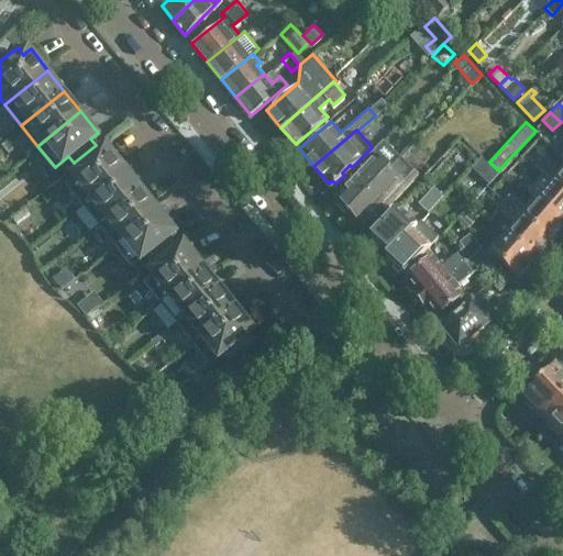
[(373,149),(372,147),(352,167),(355,169),(354,174),(353,175),(335,193),(349,208),(400,154),(383,137),(373,149)]
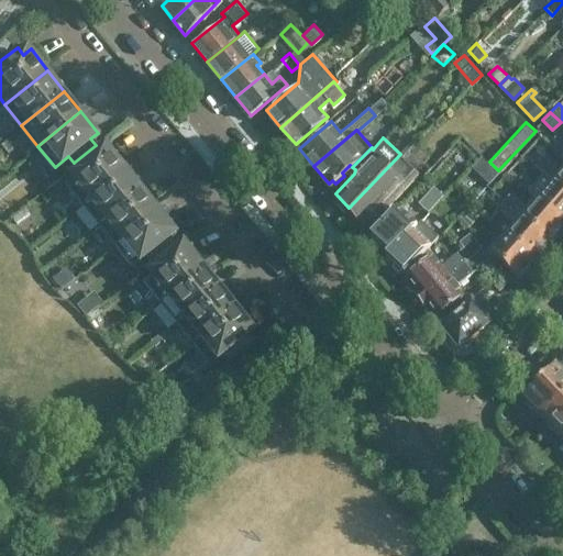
[(96,145),(74,163),(79,170),(66,180),(83,202),(125,168),(108,146),(101,152),(96,145)]
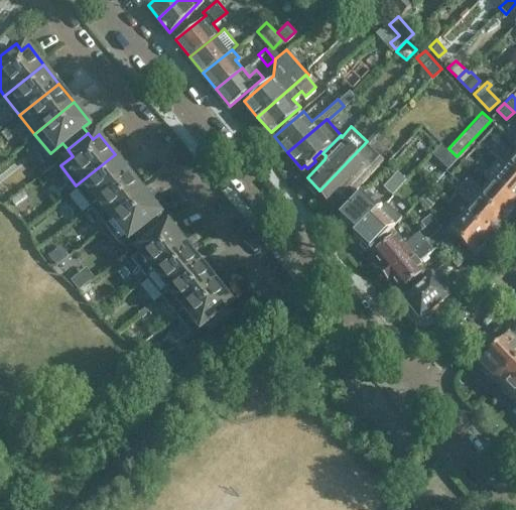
[(486,154),(485,155),(501,169),(492,179),(515,201),(515,171),(491,149),(491,148),(481,139),(476,145),(486,154)]
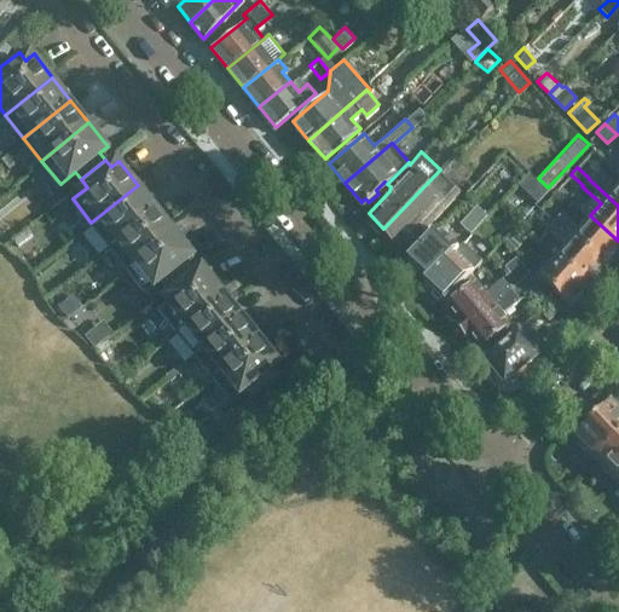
[(462,189),(440,169),(383,229),(397,244),(418,221),(426,227),(462,189)]
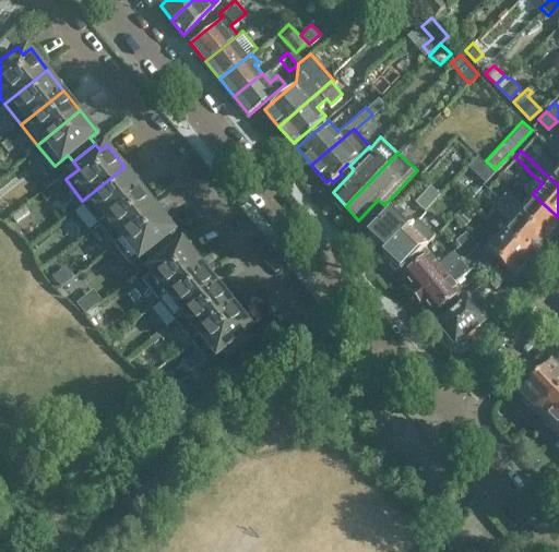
[(538,153),(532,160),(532,162),(558,186),(558,165),(557,168),(538,153)]
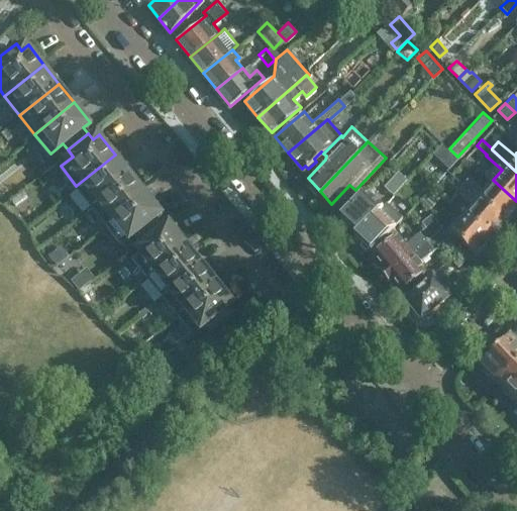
[(456,157),(446,147),(439,155),(449,164),(456,157)]
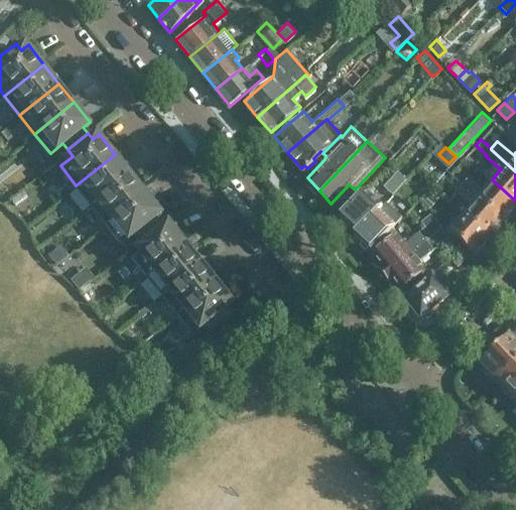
[(115,154),(76,185),(91,205),(130,172),(115,154)]
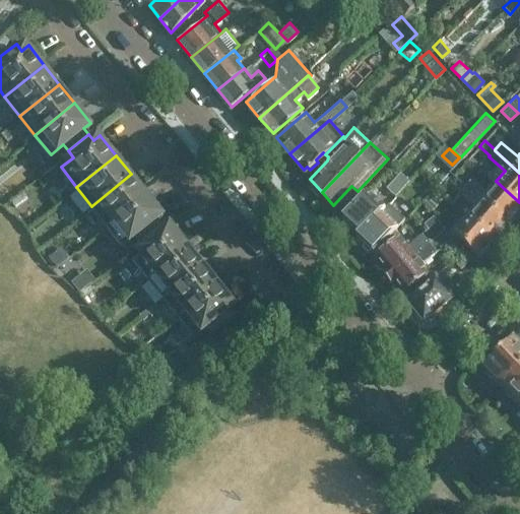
[(395,193),(409,179),(400,171),(386,186),(395,193)]
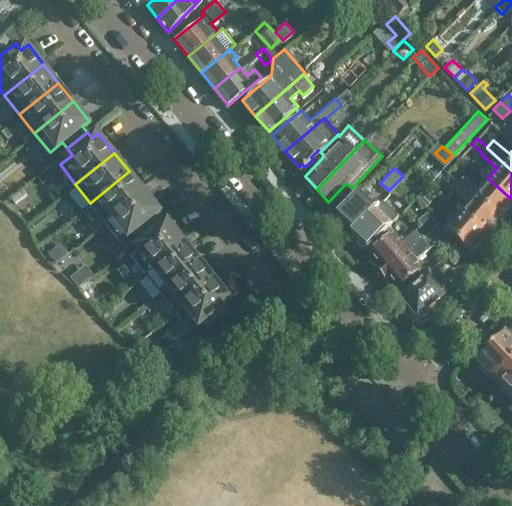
[(129,171),(90,203),(105,221),(144,190),(129,171)]
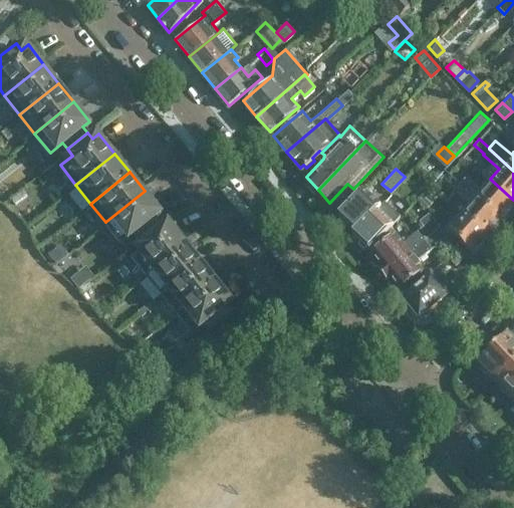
[(467,174),(460,182),(502,219),(513,205),(513,200),(490,179),(482,189),(467,174)]
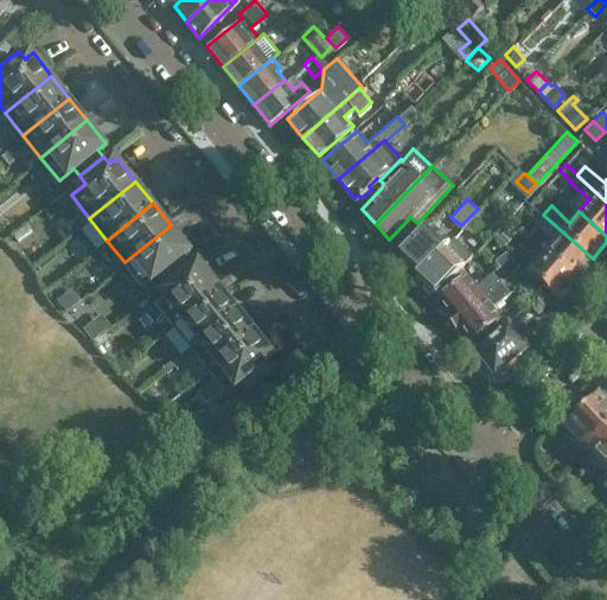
[(593,259),(543,215),(536,222),(555,238),(545,250),(576,278),(593,259)]
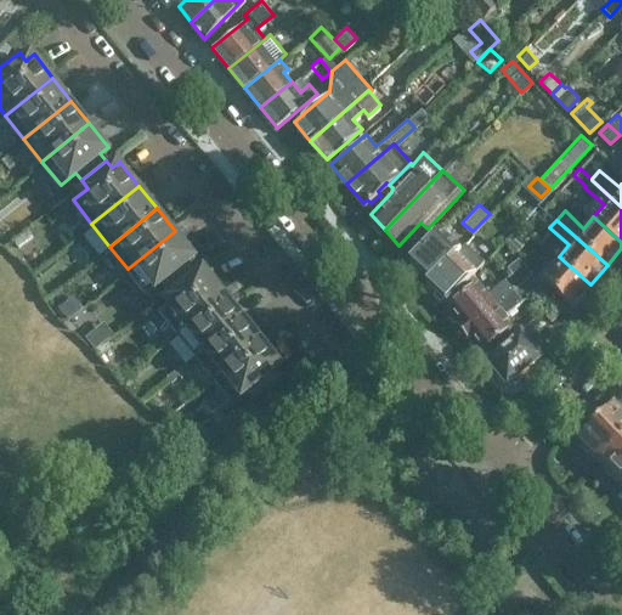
[(411,258),(430,276),(456,249),(459,246),(440,226),(411,258)]
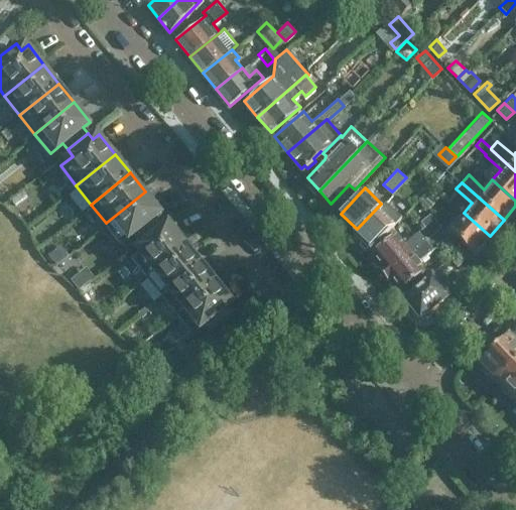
[(426,189),(418,198),(428,207),(435,200),(426,189)]
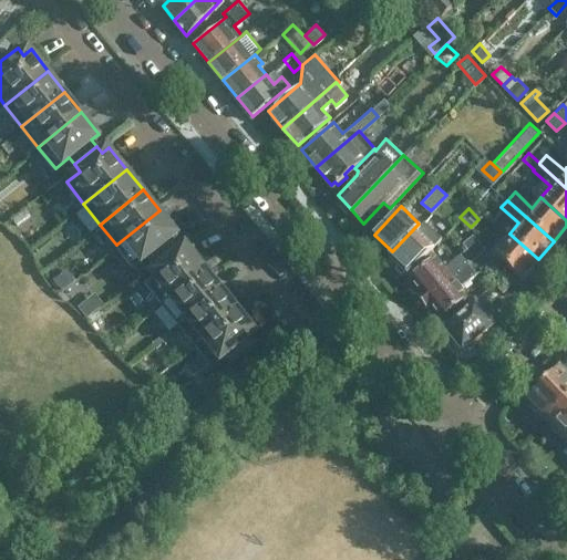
[(160,210),(116,245),(134,267),(147,256),(153,262),(175,245),(169,238),(177,232),(160,210)]
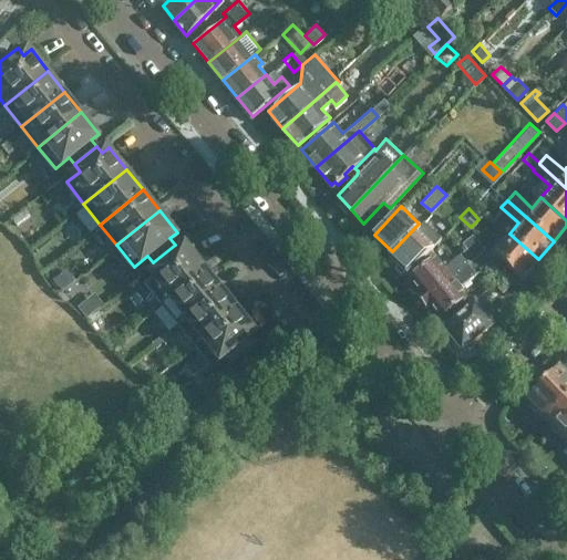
[(415,227),(392,251),(388,256),(405,272),(441,236),(423,219),(419,224),(415,227)]
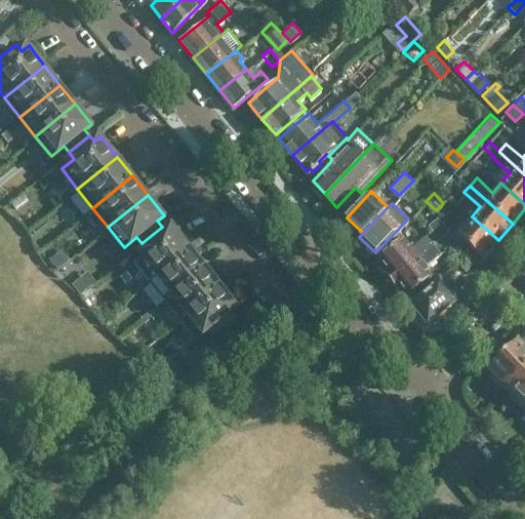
[(404,237),(376,258),(391,276),(449,230),(438,215),(429,224),(433,229),(411,246),(404,237)]
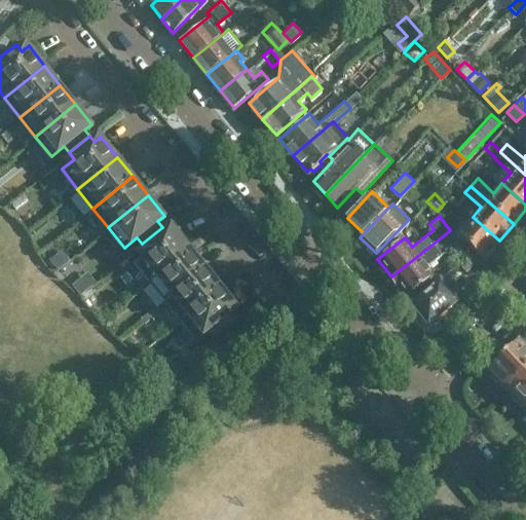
[(499,240),(473,217),(457,234),(484,258),(499,240)]
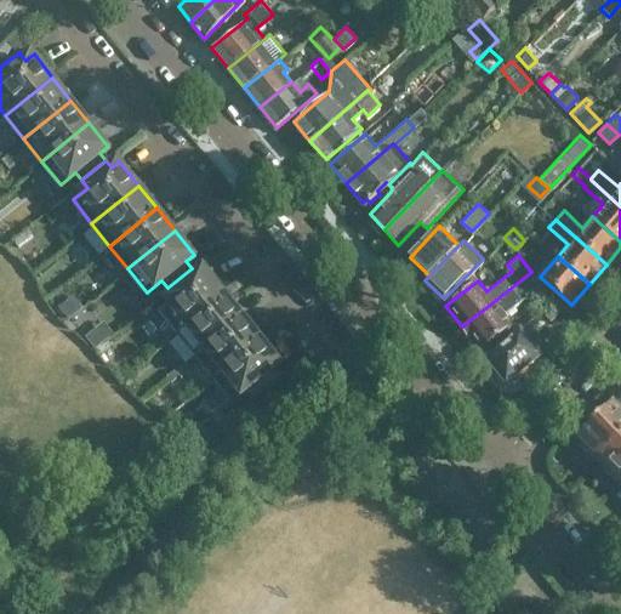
[(192,268),(167,288),(174,295),(158,307),(177,331),(224,294),(205,269),(198,276),(192,268)]
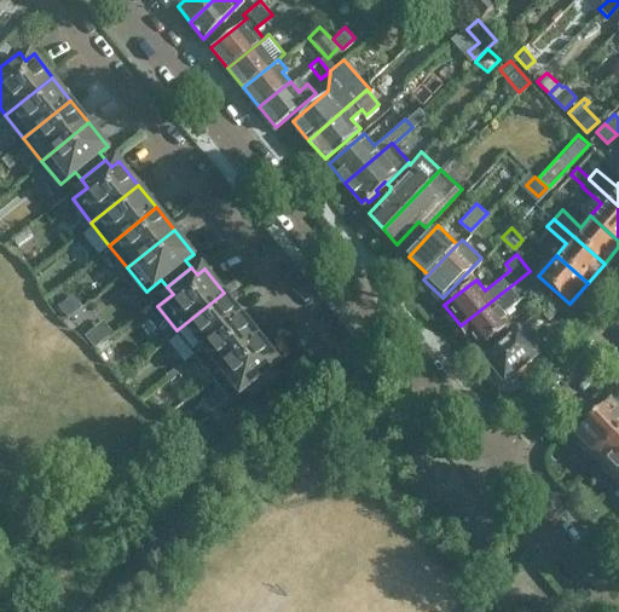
[(530,271),(461,325),(478,347),(510,321),(502,311),(519,298),(520,298),(538,283),(530,271)]
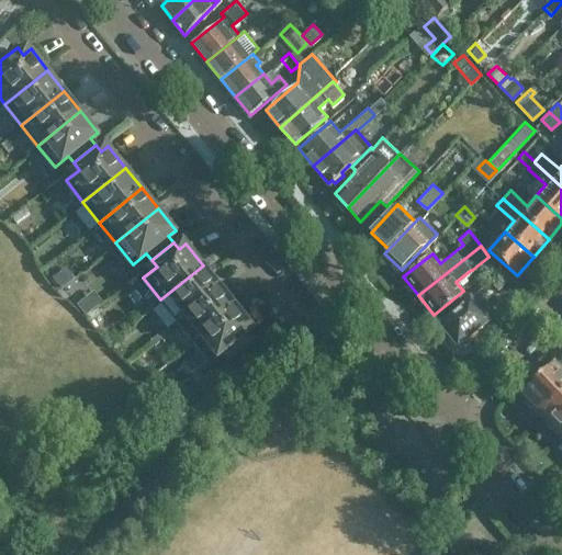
[(203,265),(160,299),(177,319),(220,285),(203,265)]
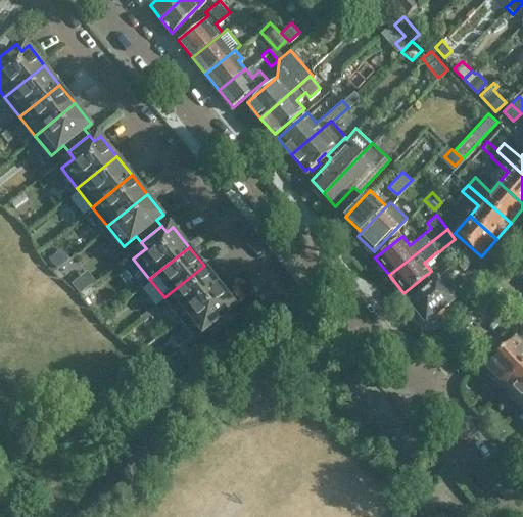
[(467,251),(458,260),(463,267),(473,259),(467,251)]
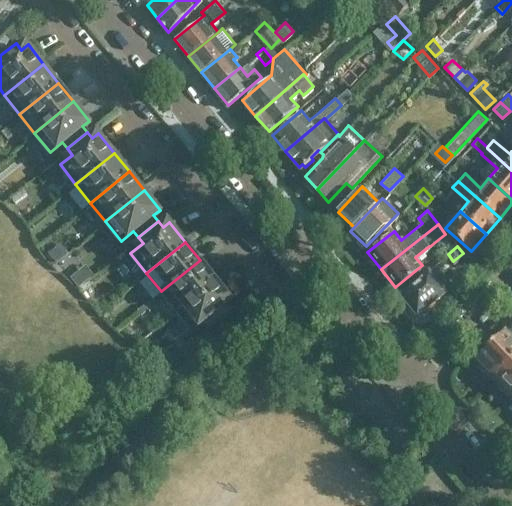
[(200,260),(161,291),(176,310),(215,279),(200,260)]
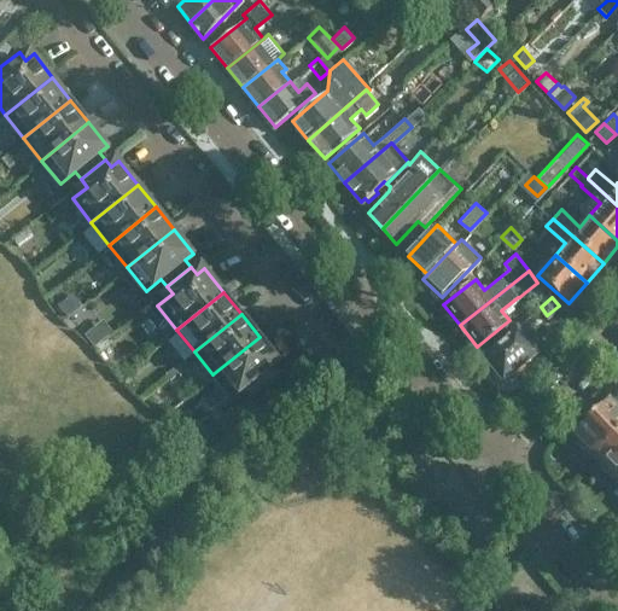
[(112,329),(103,316),(83,332),(93,344),(112,329)]
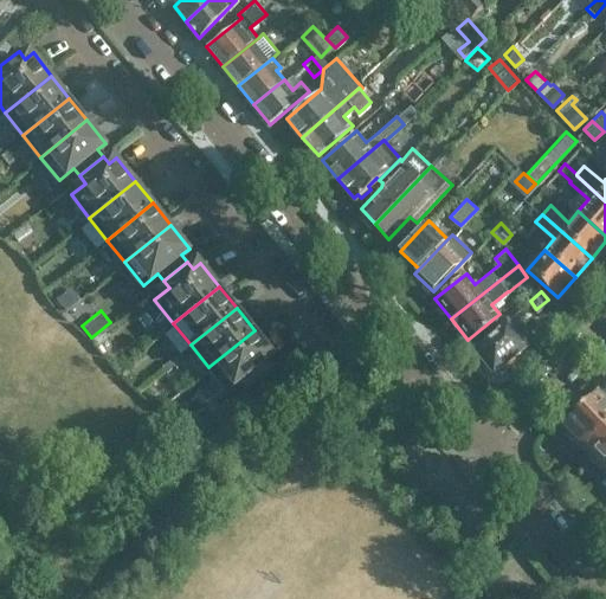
[(517,315),(475,348),(494,372),(536,337),(517,315)]
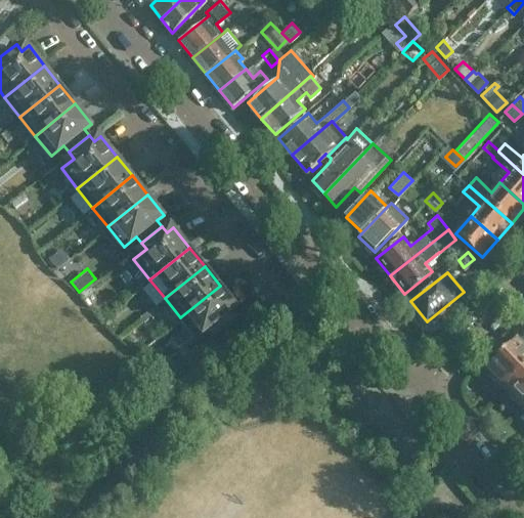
[(220,286),(180,317),(195,338),(209,328),(214,335),(234,318),(229,311),(235,306),(220,286)]
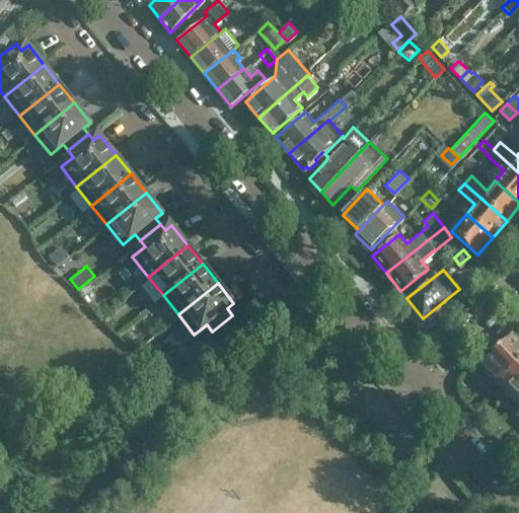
[(518,328),(485,362),(502,380),(518,363),(518,328)]
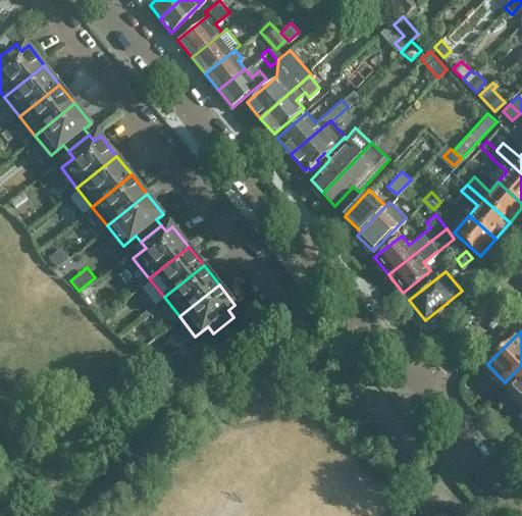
[(521,365),(505,382),(521,400),(521,399),(521,365)]
